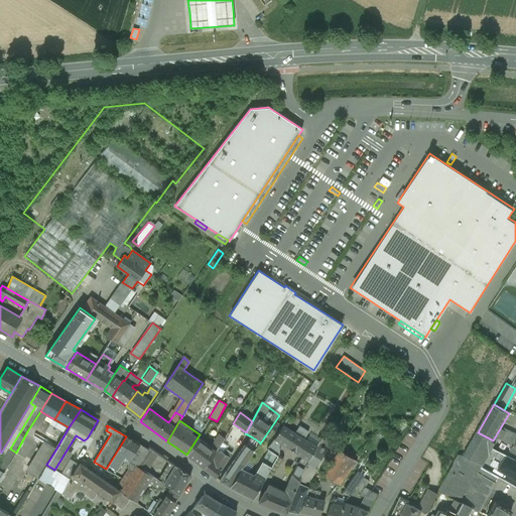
[(304,467),(316,446),(304,438),(308,431),(299,425),(295,432),(283,425),(274,439),(267,448),(269,449),(278,456),(280,442),(302,457),(298,463),(304,467)]
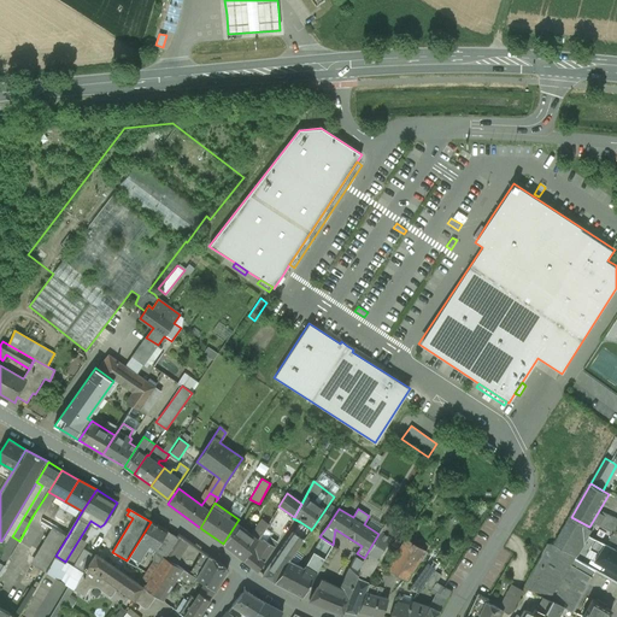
[(616,535),(616,518),(603,512),(597,523),(603,528),(616,535)]
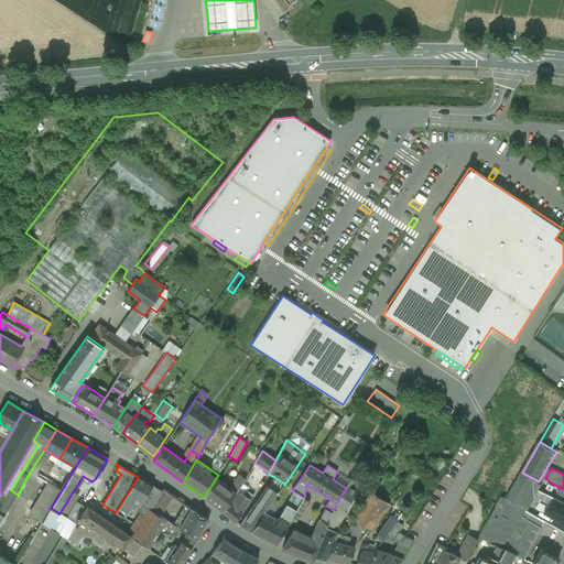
[(108,491),(118,474),(114,472),(104,488),(108,491)]
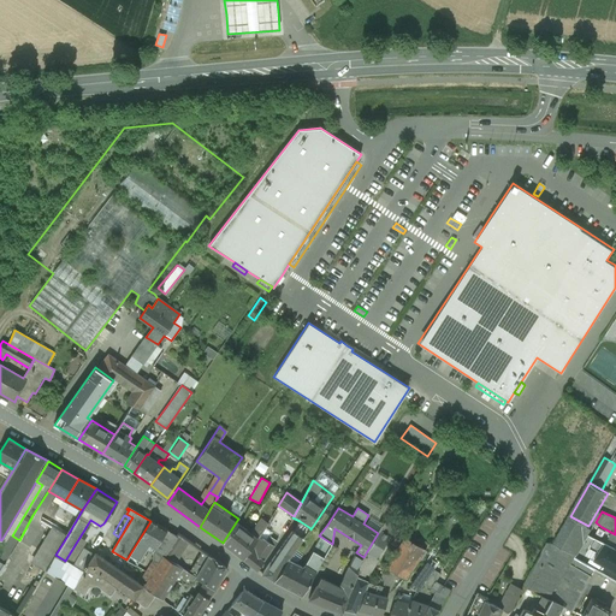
[(592,528),(588,526),(570,516),(555,543),(576,555),(578,556),(592,528)]
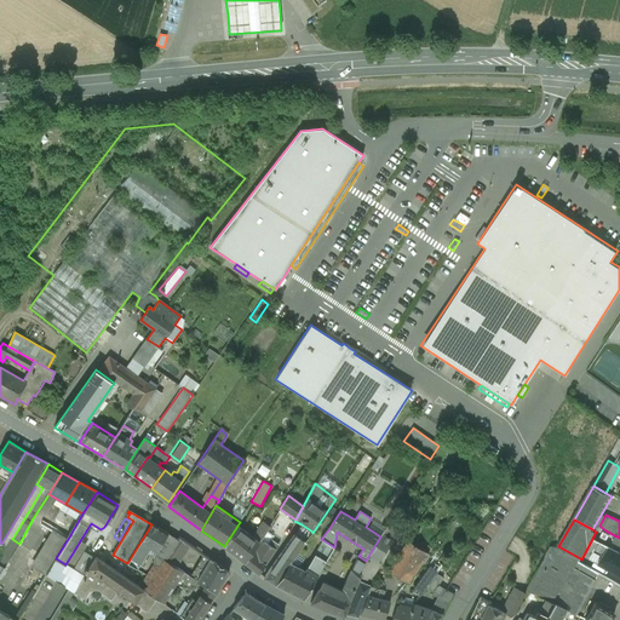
[(252,537),(237,526),(224,546),(245,562),(260,539),(270,526),(263,521),(253,534),(252,537)]
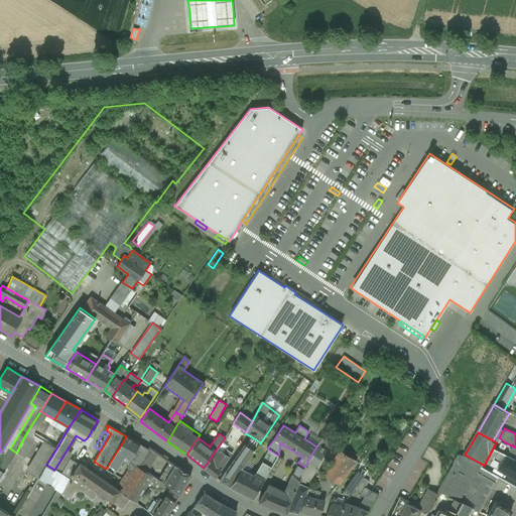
[(130,460),(140,443),(126,436),(106,469),(114,474),(125,456),(130,460)]
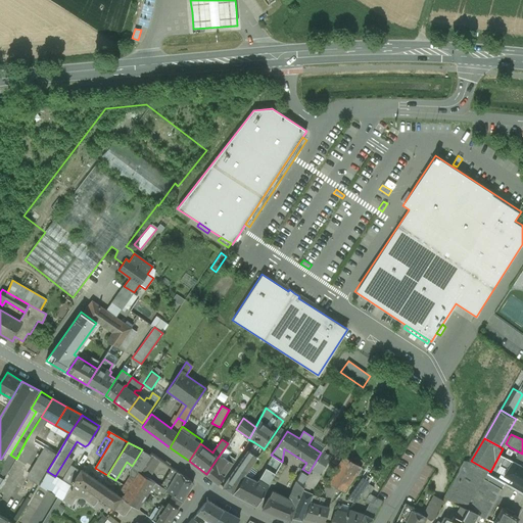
[(264,448),(254,442),(248,450),(257,458),(264,448)]
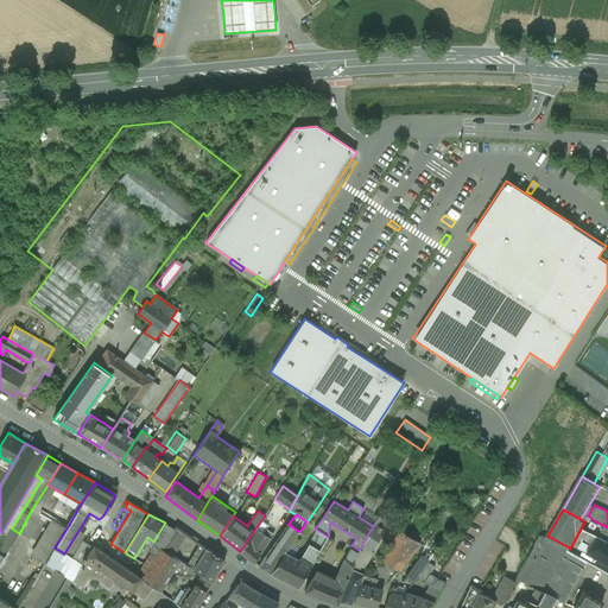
[(359,550),(353,559),(353,565),(339,601),(350,605),(362,575),(356,572),(359,567),(360,568),(361,565),(363,567),(362,568),(363,568),(368,559),(367,559),(366,558),(371,552),(385,530),(387,531),(393,521),(381,514),(373,526),(359,550)]
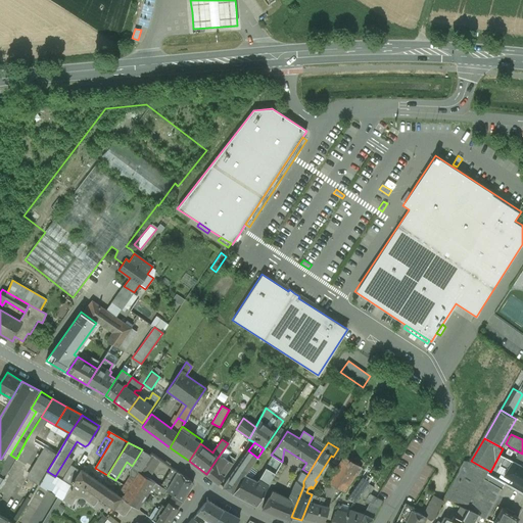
[(47,471),(57,455),(45,447),(28,478),(39,484),(47,471)]
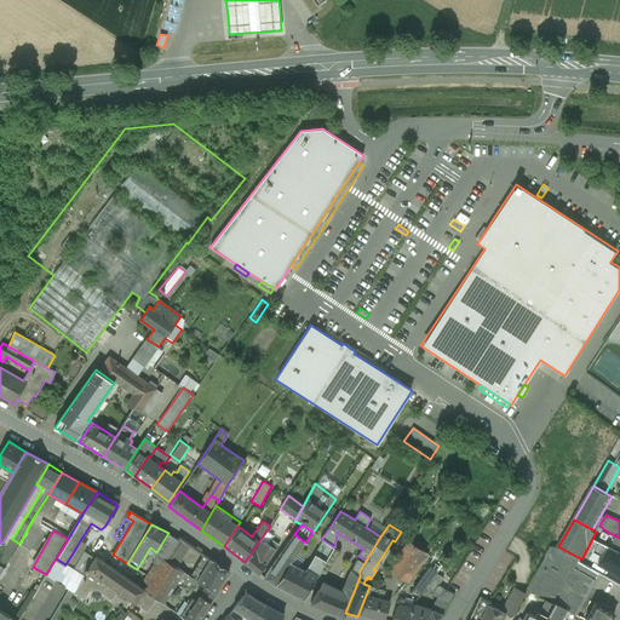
[(276,585),(291,563),(305,543),(294,534),(264,578),(275,586),(276,585)]
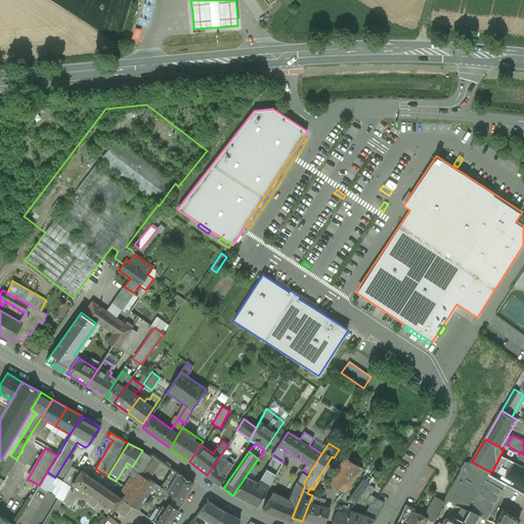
[(207,475),(219,485),(235,461),(229,456),(226,461),(220,455),(207,475)]
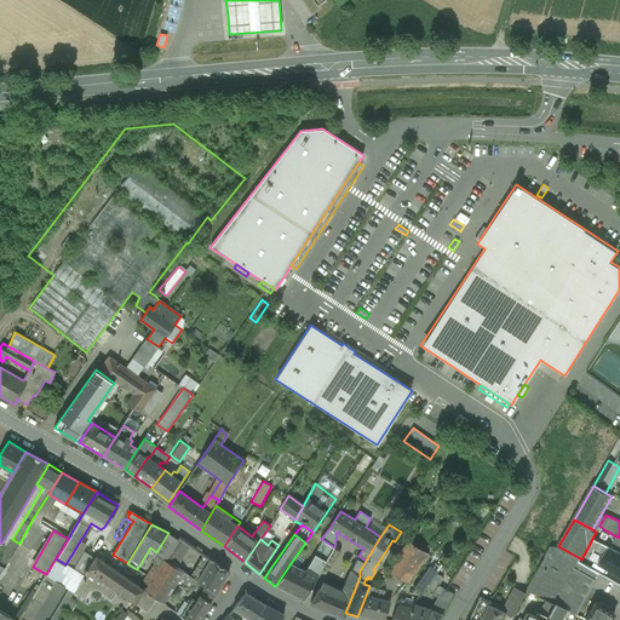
[(305,572),(291,563),(276,585),(304,600),(334,547),(323,540),(305,572)]
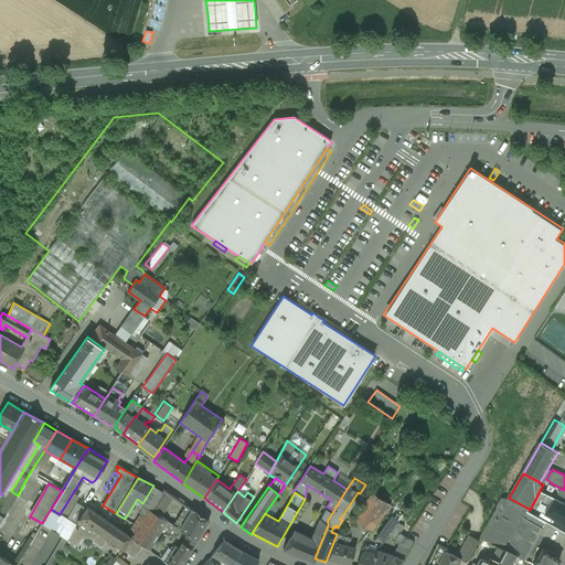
[(354,521),(372,532),(391,504),(371,492),(363,504),(354,521)]
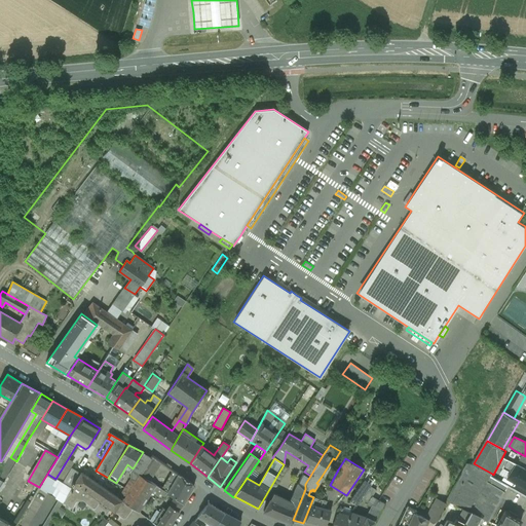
[(508,478),(525,488),(525,468),(509,460),(503,467),(512,472),(508,478)]
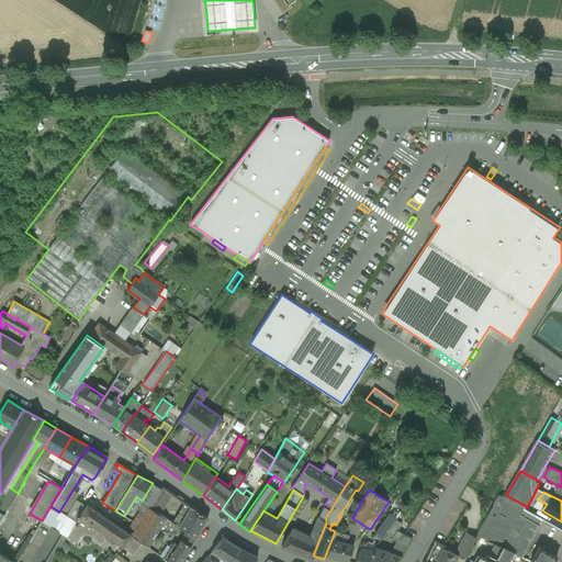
[(540,526),(543,519),(525,508),(526,506),(506,495),(498,495),(476,536),(503,548),(503,547),(513,552),(513,553),(515,555),(521,559),(540,526)]
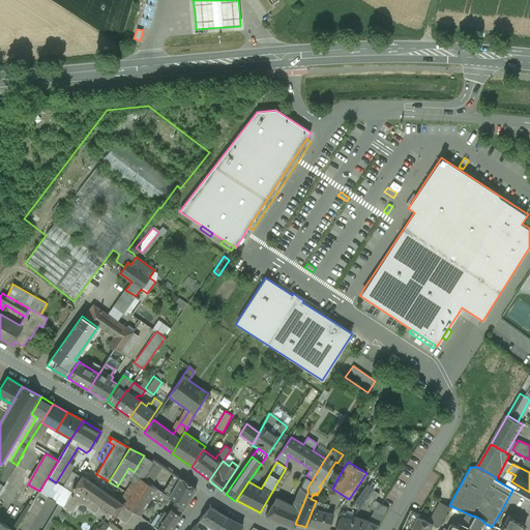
[(76,487),(81,477),(71,472),(62,487),(56,482),(48,477),(39,491),(63,505),(76,487)]
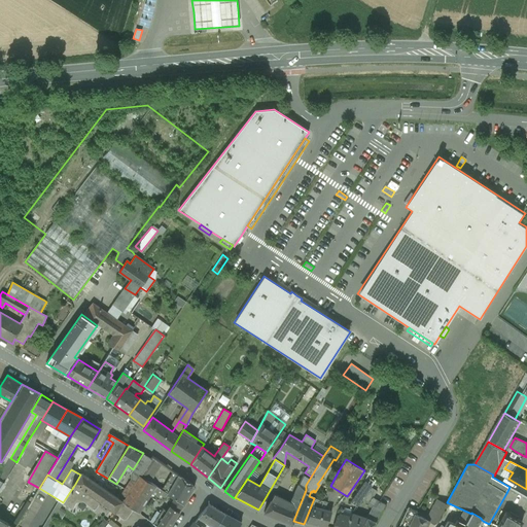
[(176,473),(173,471),(162,491),(168,494),(174,499),(183,505),(195,487),(176,472),(176,473)]
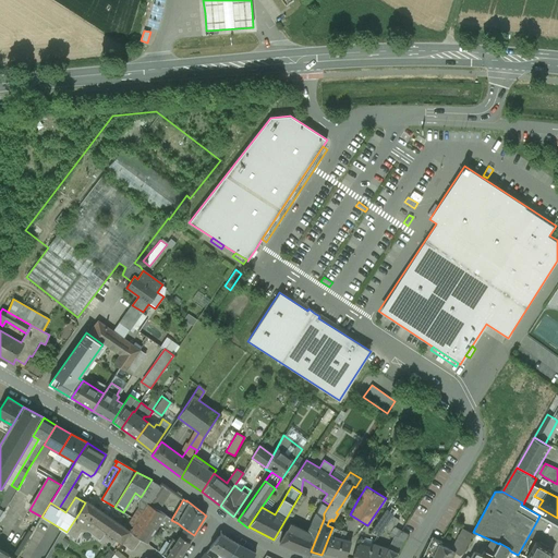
[(310,554),(311,552),(324,519),(324,513),(329,505),(323,500),(319,506),(315,512),(307,532),(290,523),(279,543),(310,554)]
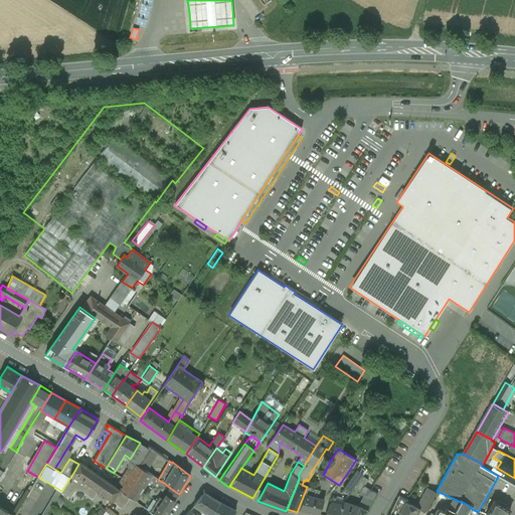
[(80,463),(79,463),(78,464),(73,473),(98,491),(113,502),(120,490),(80,463)]
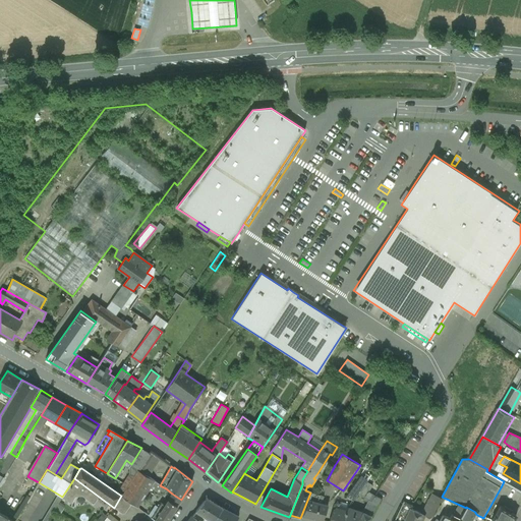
[(99,497),(74,478),(62,497),(71,503),(72,501),(73,502),(75,498),(74,497),(75,496),(81,495),(85,498),(84,499),(90,502),(90,501),(93,504),(99,497)]
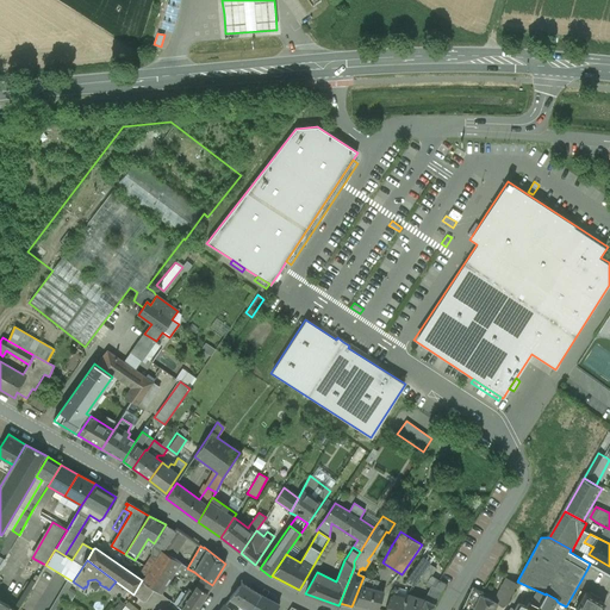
[(374,580),(365,577),(354,604),(378,609),(384,592),(372,587),(374,580)]
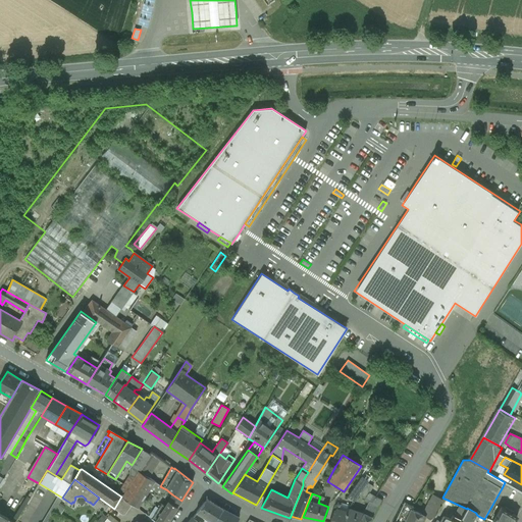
[(442,500),(432,493),(421,514),(425,516),(425,517),(430,520),(442,500)]
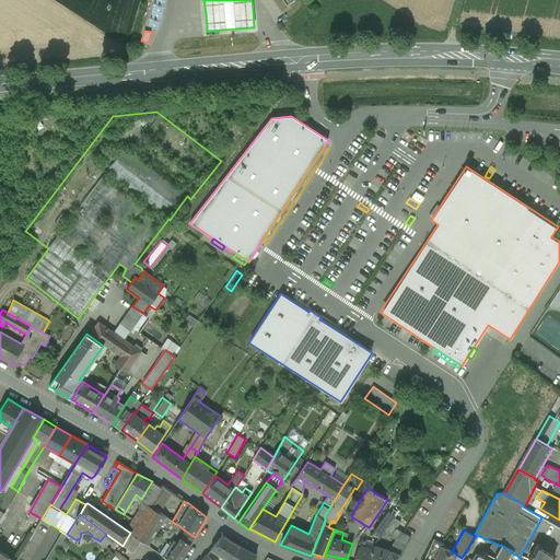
[(179,559),(195,537),(185,531),(177,543),(173,539),(170,545),(166,543),(159,555),(166,559),(179,559)]
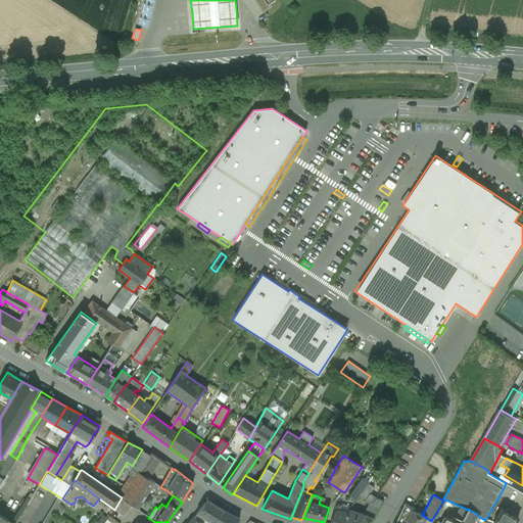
[(218,519),(223,510),(207,500),(196,514),(209,521),(208,522),(211,522),(216,518),(218,519)]
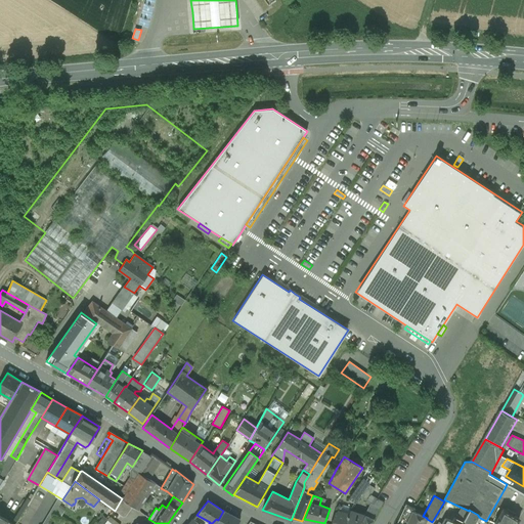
[(424,523),(427,519),(427,518),(423,516),(413,512),(415,509),(404,504),(395,523),(424,523)]
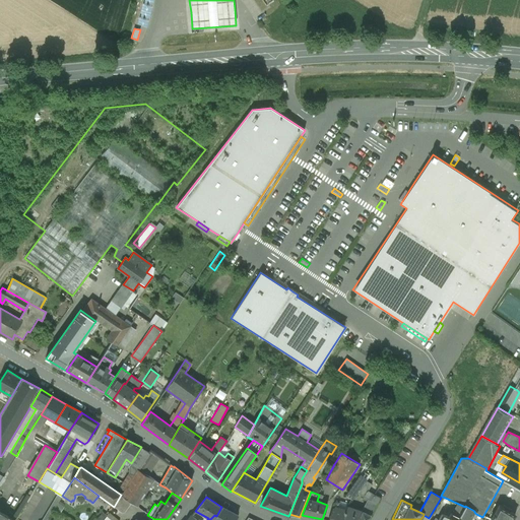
[(328,519),(342,519),(347,507),(349,505),(341,502),(340,505),(337,504),(333,510),(328,519)]
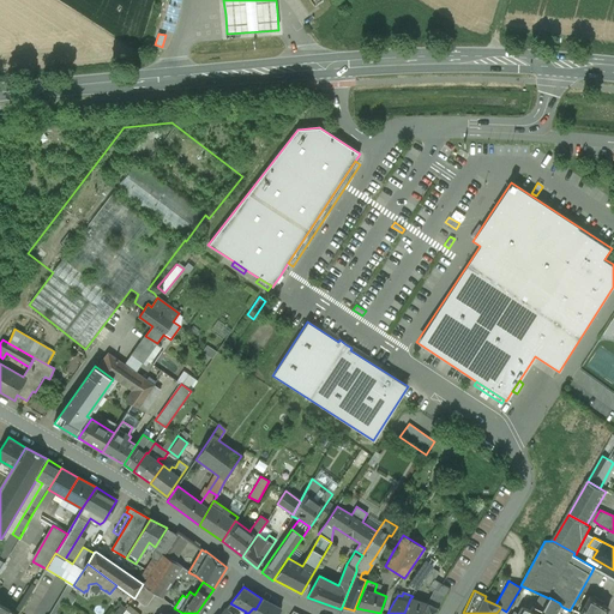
[(578,613),(605,613),(608,608),(588,596),(578,613)]
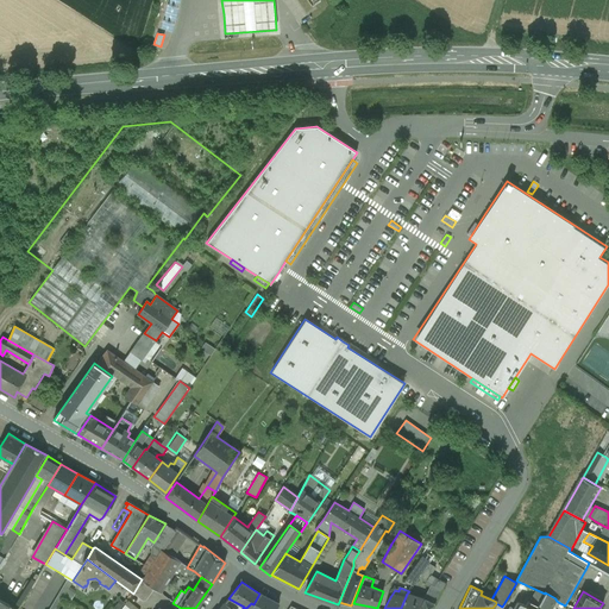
[(556,598),(545,592),(545,594),(538,606),(535,608),(554,608),(558,602),(556,600),(556,598)]
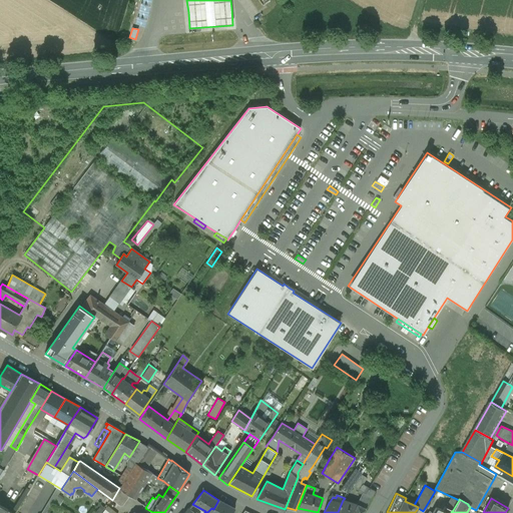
[(230,512),(233,508),(218,500),(213,509),(211,508),(207,512),(230,512)]
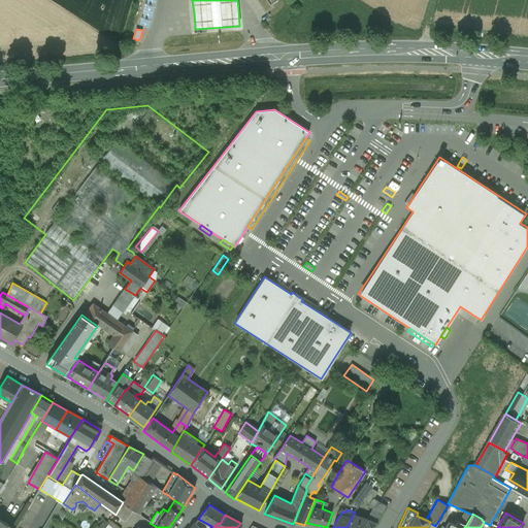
[(365,527),(370,520),(367,519),(353,515),(348,527),(365,527)]
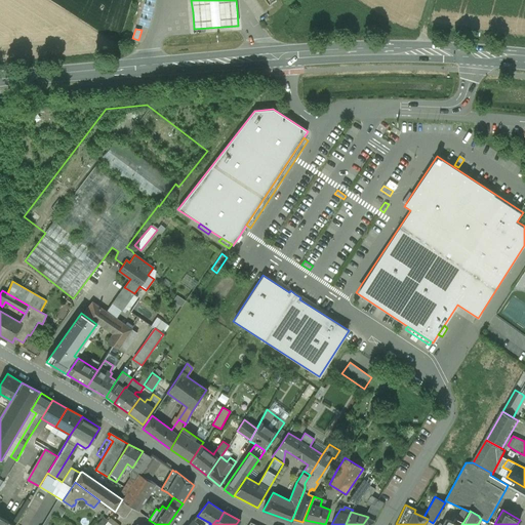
[(13,524),(0,516),(0,524),(13,524)]
